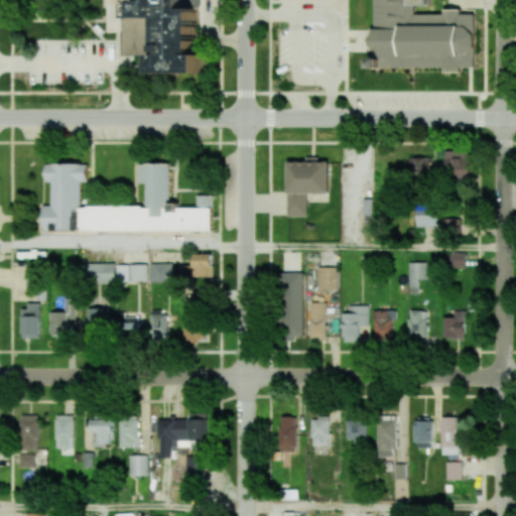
[(143,0),(136,0),(136,17),(122,17),(122,55),(147,55),(147,25),(156,25),(159,26),(159,51),(154,55),(154,74),(201,74),(201,55),(191,55),(195,48),(195,12),(201,0),(199,0),(143,0)]
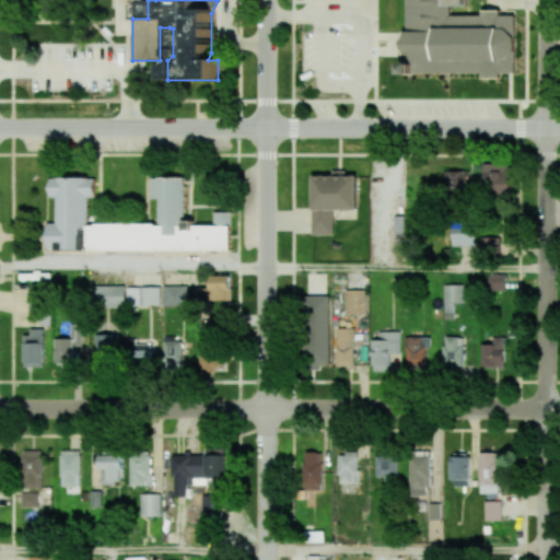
[(404,0),(404,73),(481,73),(481,79),(501,79),(501,72),(515,72),(516,15),(501,15),(501,10),(482,10),(482,15),(452,15),(452,6),(467,6),(466,0),(404,0)]
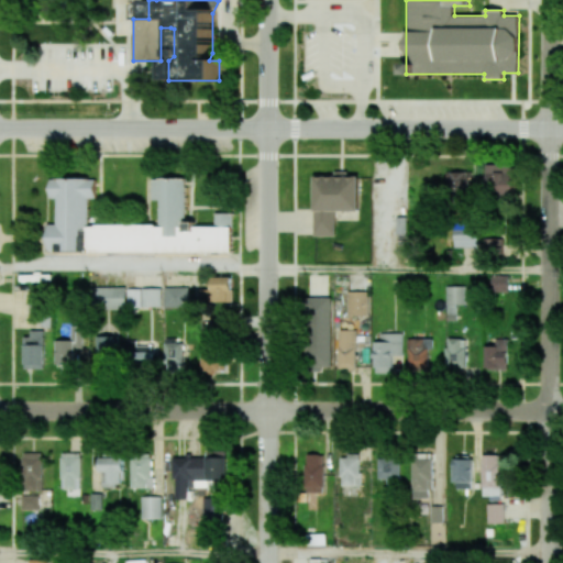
[(514,197),(514,164),(486,164),(485,196),(514,197)]
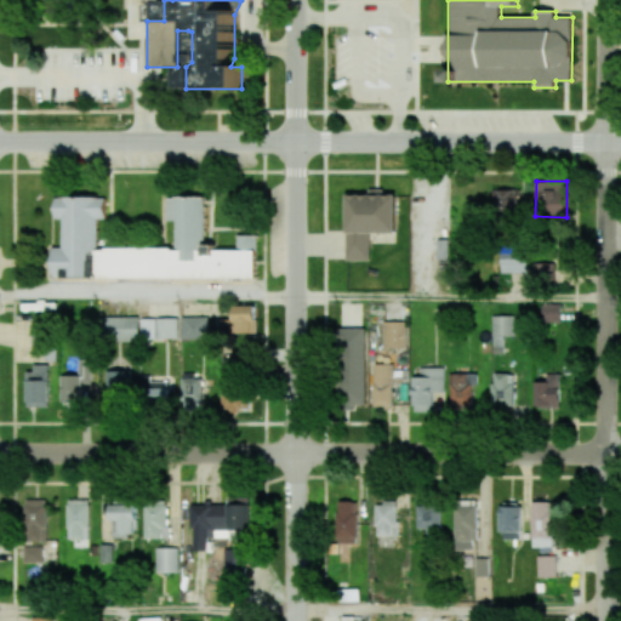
[(396,232),(396,194),(383,194),(383,189),(369,189),(369,194),(347,194),(346,261),(370,261),(370,232),(396,232)]
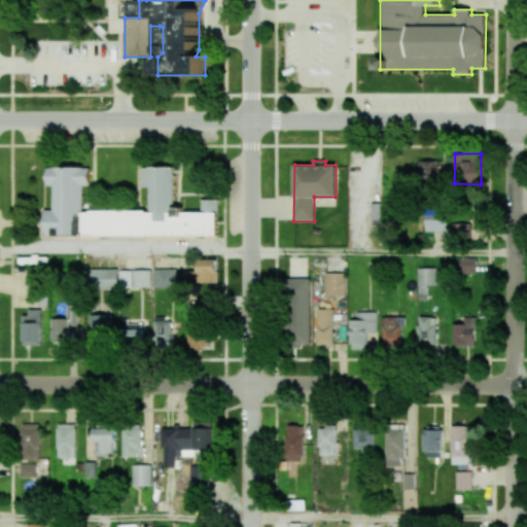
[(441,161),(419,161),(419,180),(442,179),(441,161)]
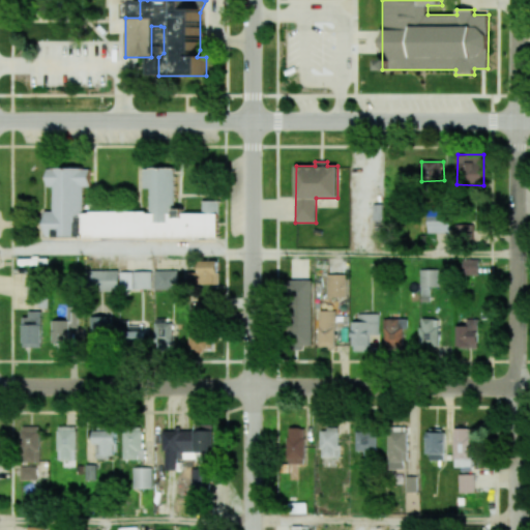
[(218,237),(218,200),(202,200),(202,213),(182,213),(182,209),(174,209),(174,168),(143,168),(143,188),(150,188),(150,211),(83,211),(83,186),(90,186),(90,169),(47,168),(47,186),(53,186),(53,211),(45,211),(45,237),(218,237)]
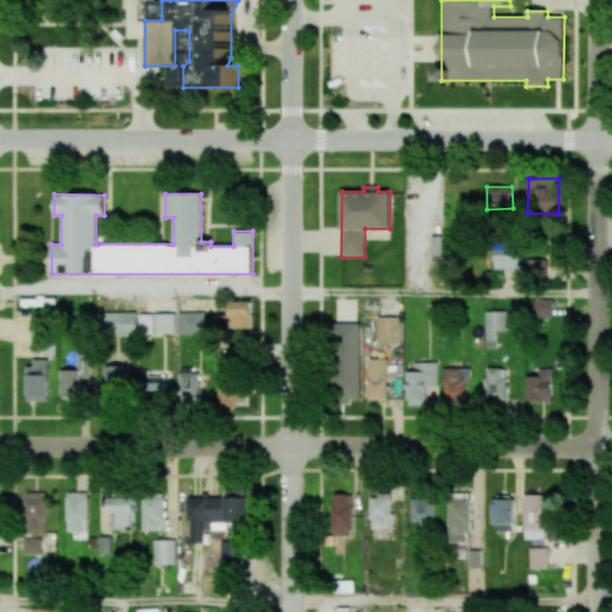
[(522,240),(521,268),(496,268),(496,240),(522,240)]
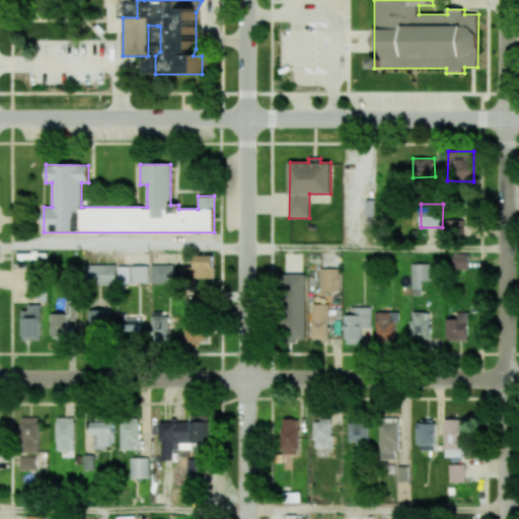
[(447,219),(464,218),(464,238),(447,239),(447,219)]
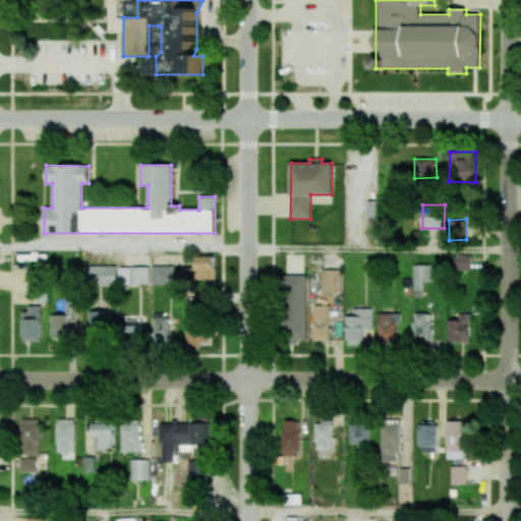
[(456,254),(471,253),(471,269),(456,270),(456,254)]
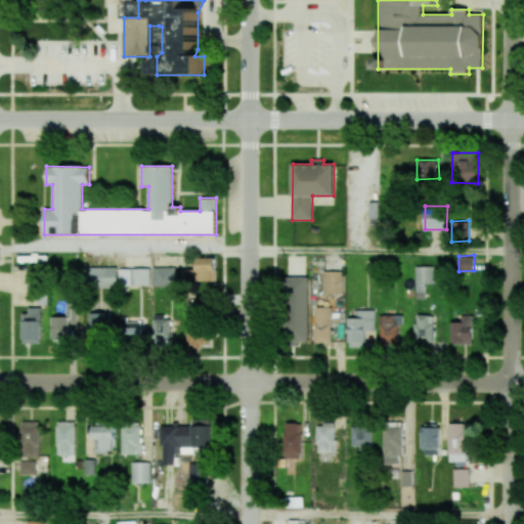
[(216,258),(198,258),(198,269),(186,270),(187,280),(217,280),(216,258)]
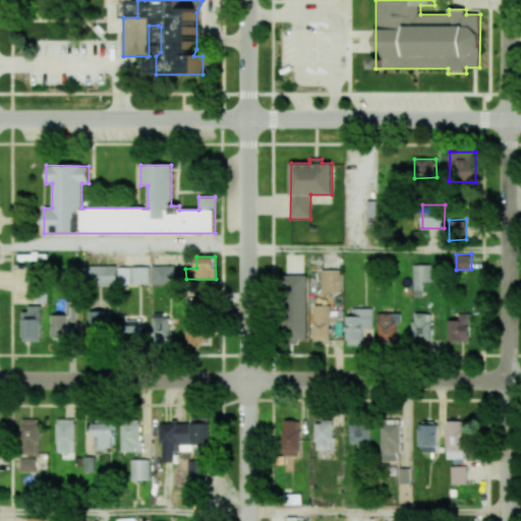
[(414,265),(432,264),(432,281),(415,281),(414,265)]
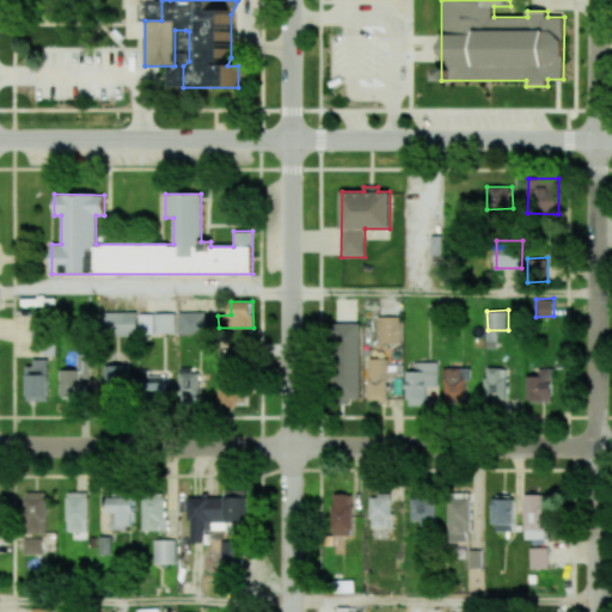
[(103,312),(138,311),(139,335),(104,336),(103,312)]
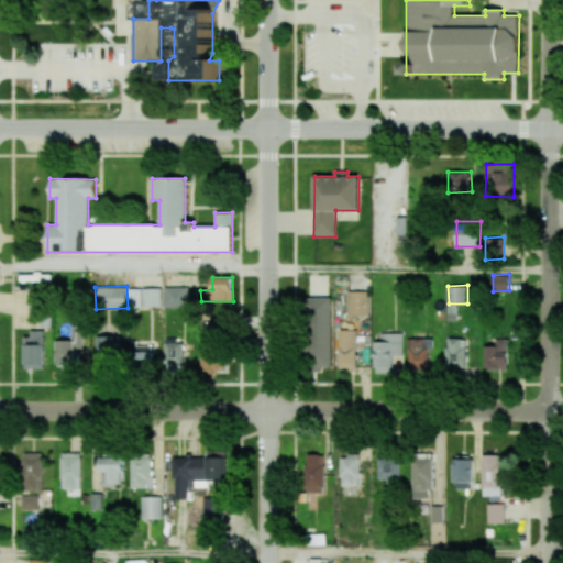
[(166,287),(190,286),(190,307),(166,307),(166,287)]
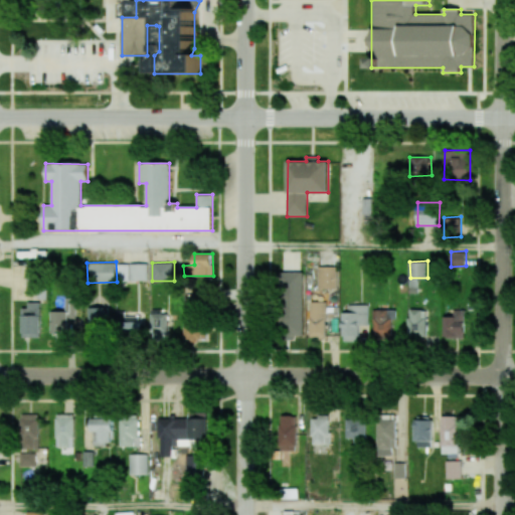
[(131,264),(148,263),(149,280),(131,280),(131,264)]
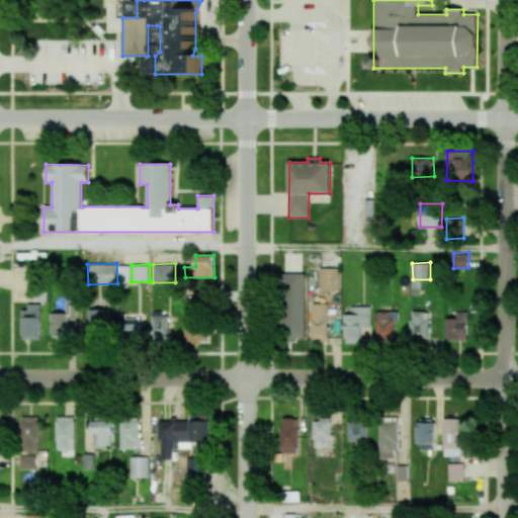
[(118,265),(131,265),(131,281),(118,281),(118,265)]
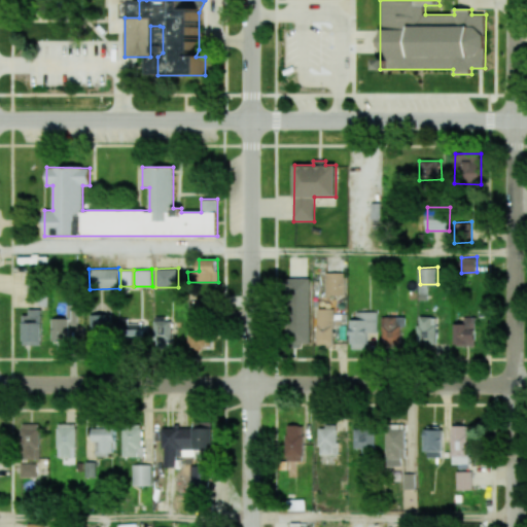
[(326,272),(345,272),(345,294),(325,293),(326,272)]
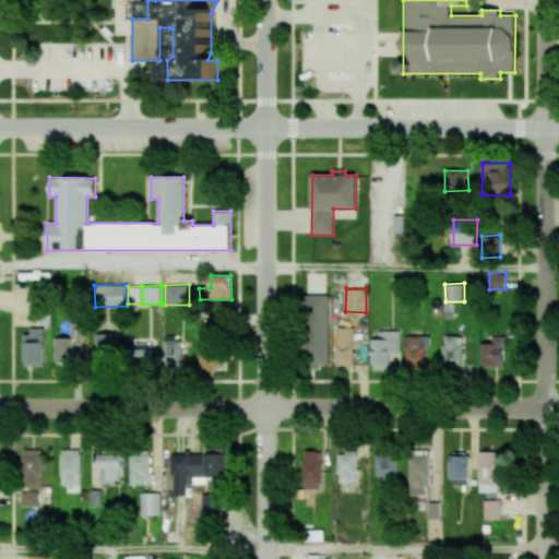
[(330,296),(304,295),(301,365),(329,366),(330,296)]
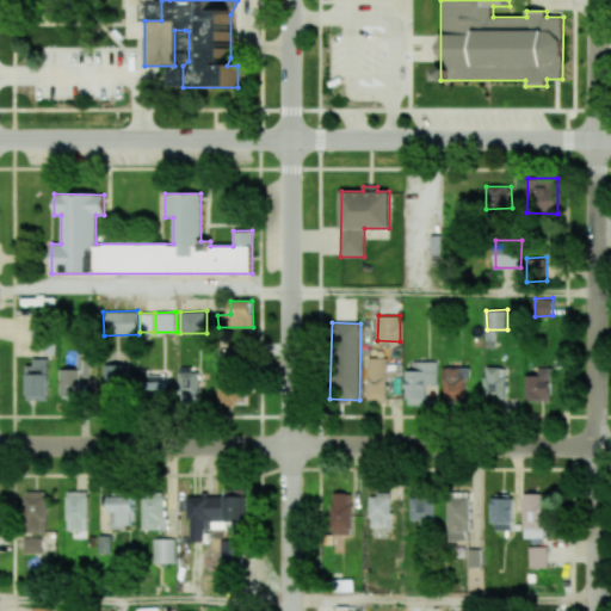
[(90,376),(90,355),(78,353),(76,370),(61,369),(60,402),(80,402),(80,376),(90,376)]
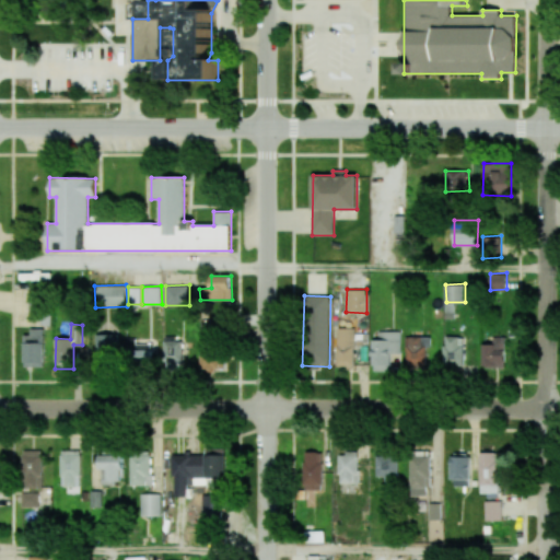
[(354,328),(337,328),(337,366),(354,366),(354,328)]
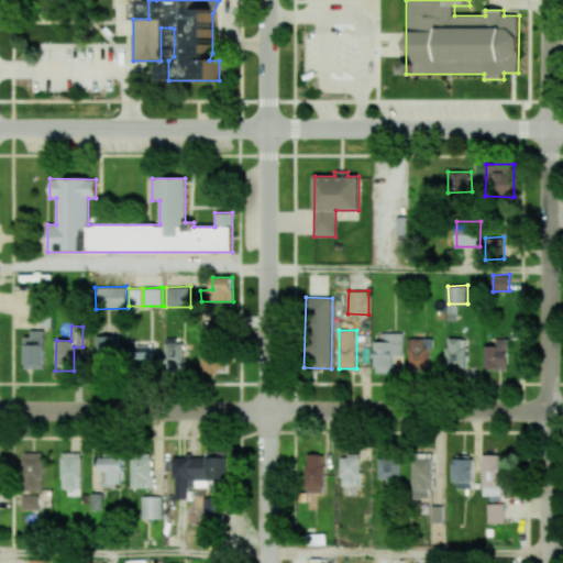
[(44,333),(23,333),(24,368),(45,368),(44,333)]
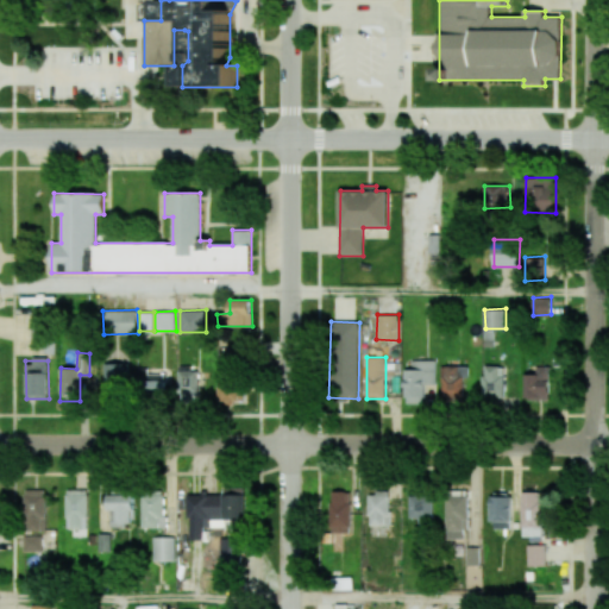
[(425,403),(424,384),(437,384),(435,360),(410,360),(412,370),(405,370),(405,403),(425,403)]
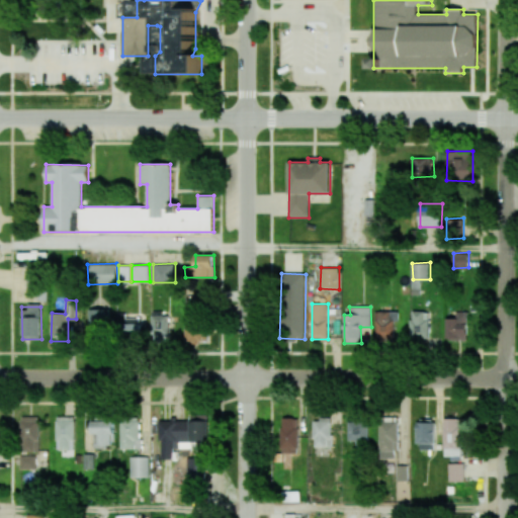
[(109,310),(89,309),(88,334),(108,335),(109,310)]
